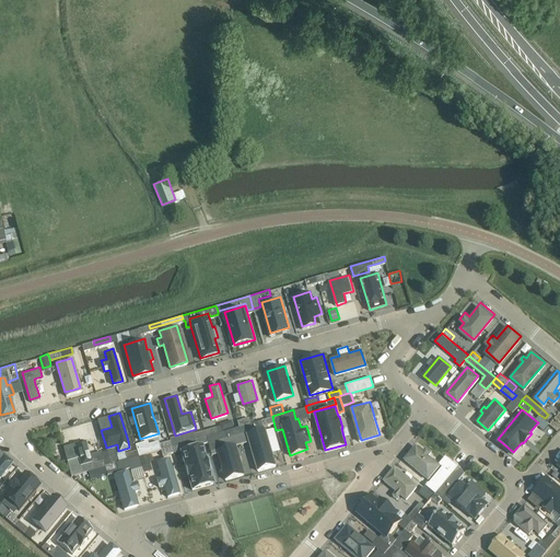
[(534,419),(538,422),(537,424),(544,428),(549,422),(545,418),(538,414),(534,419)]
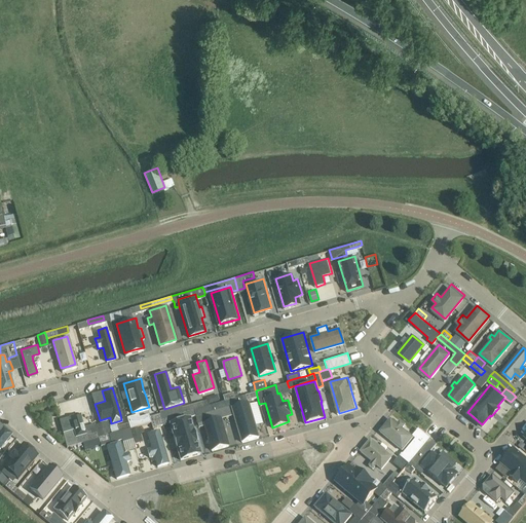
[(256,390),(246,394),(247,399),(257,396),(256,390)]
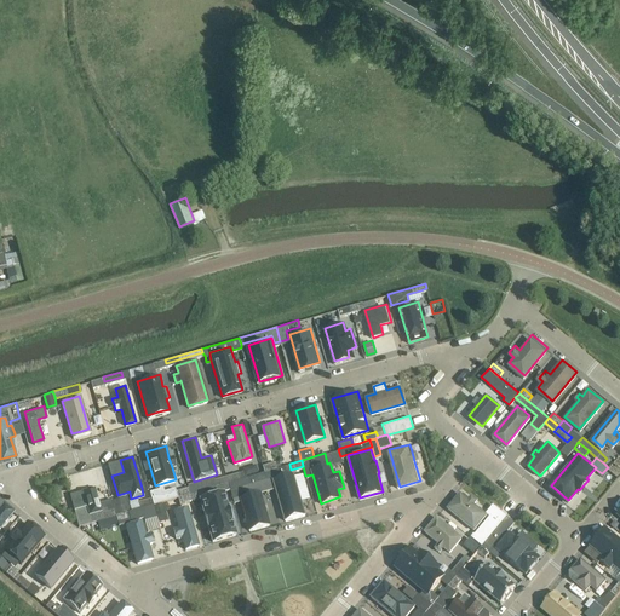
[(245,475),(259,470),(257,462),(242,467),(244,471),(245,475)]
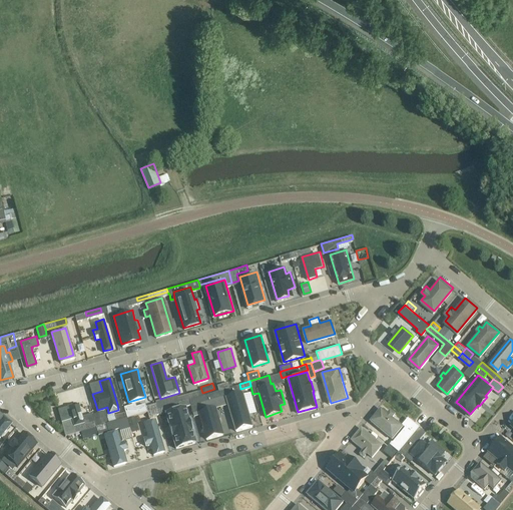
[(229,387),(218,390),(220,396),(226,395),(237,391),(236,390),(235,385),(232,386),(229,387)]
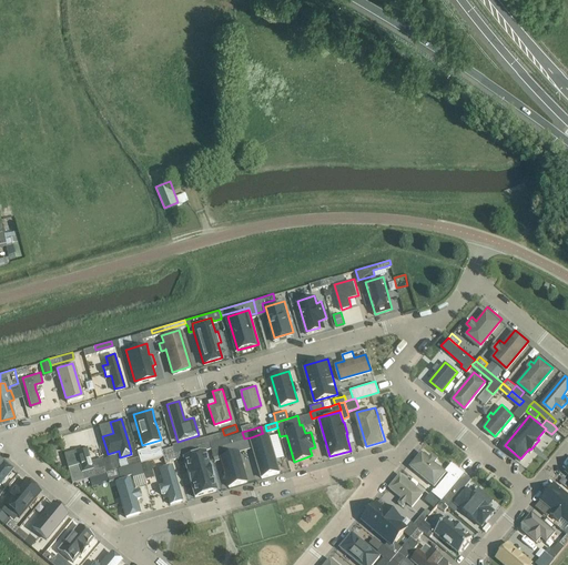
[(217,432),(206,436),(208,442),(220,439),(217,432)]
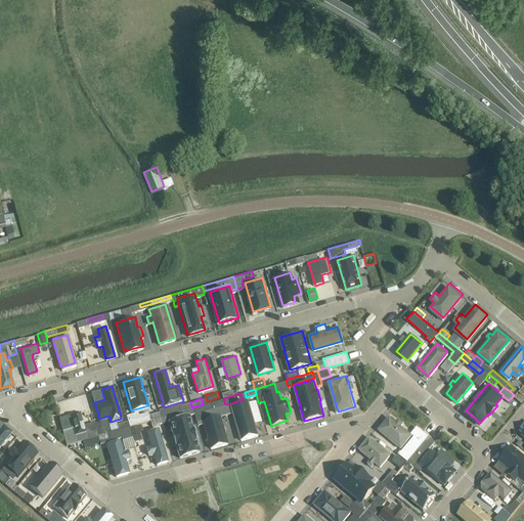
[(225,404),(223,398),(203,404),(191,407),(193,414),(195,421),(207,418),(205,410),(225,404)]
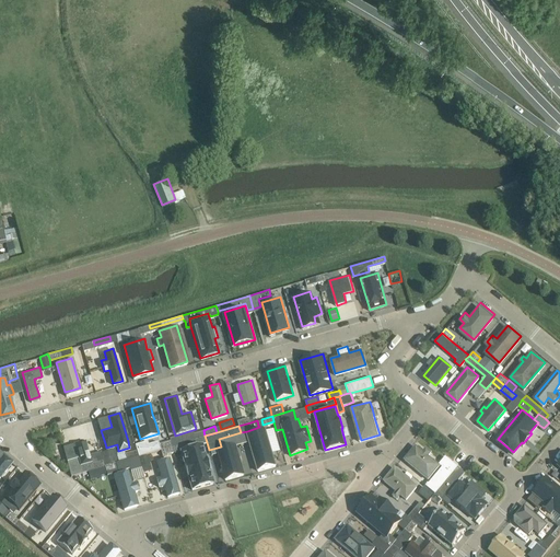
[(278,464),(267,427),(247,432),(258,468),(278,464)]
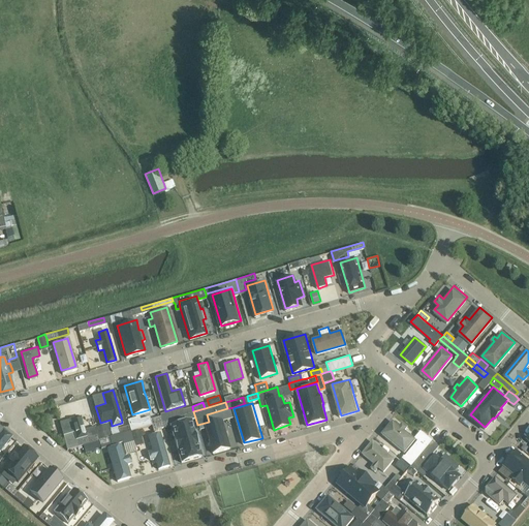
[(169,410),(159,413),(160,414),(161,421),(172,418),(184,414),(182,408),(181,406),(169,410)]
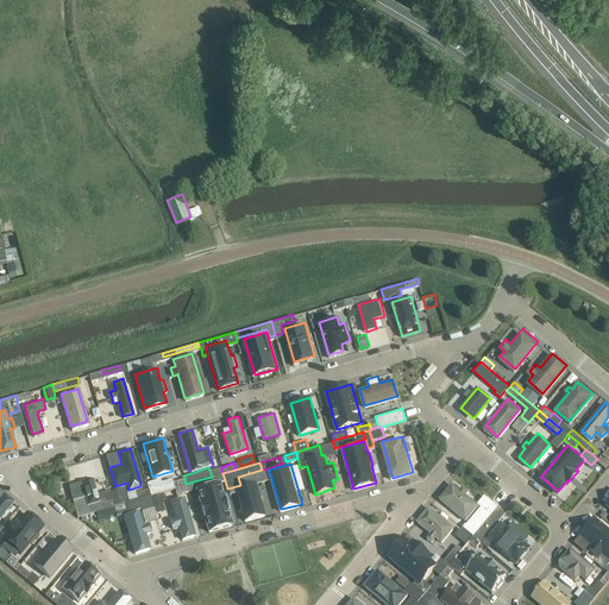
[(221,467),(209,470),(212,477),(223,473),(221,467)]
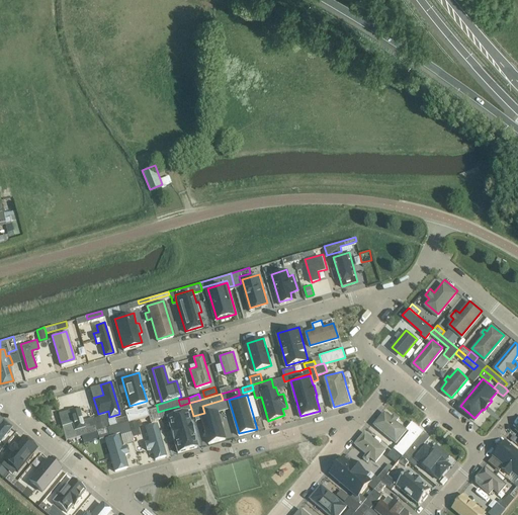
[(180,406),(168,409),(170,415),(191,409),(189,403),(180,406)]
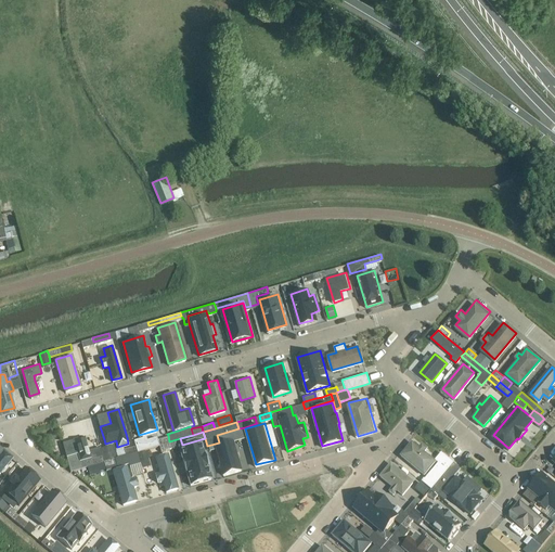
[(157,438),(157,436),(146,438),(146,435),(133,439),(138,450),(159,445),(157,438)]
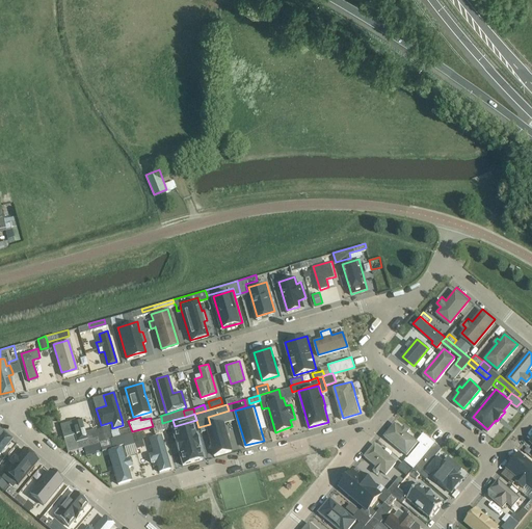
[(161,417),(151,420),(153,426),(162,423),(161,417)]
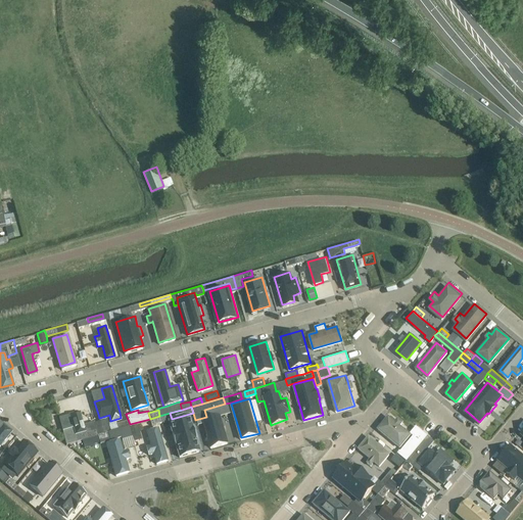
[(69,415),(58,418),(61,429),(64,429),(73,426),(75,434),(85,431),(83,423),(80,411),(69,414),(69,415)]
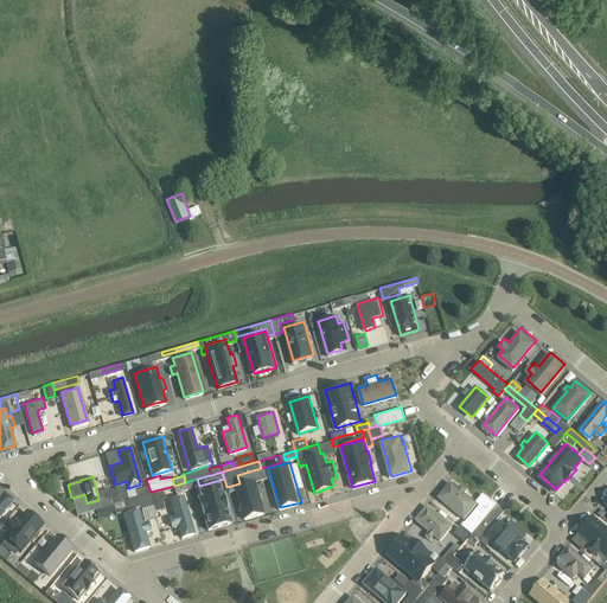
[(218,481),(195,488),(208,530),(231,523),(218,481)]
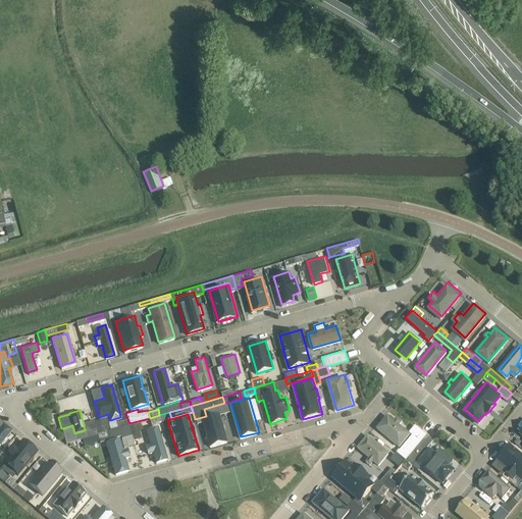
[(219,414),(203,419),(211,446),(227,440),(219,414)]
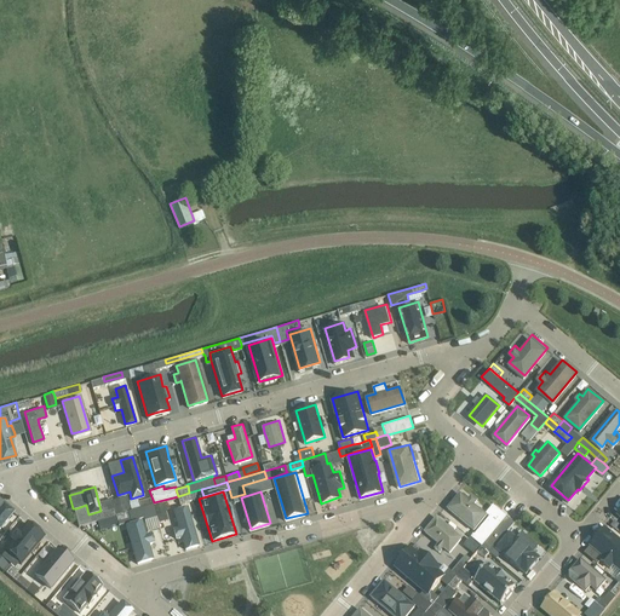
[(459,491),(447,507),(474,530),(487,514),(474,504),(468,499),(459,491)]
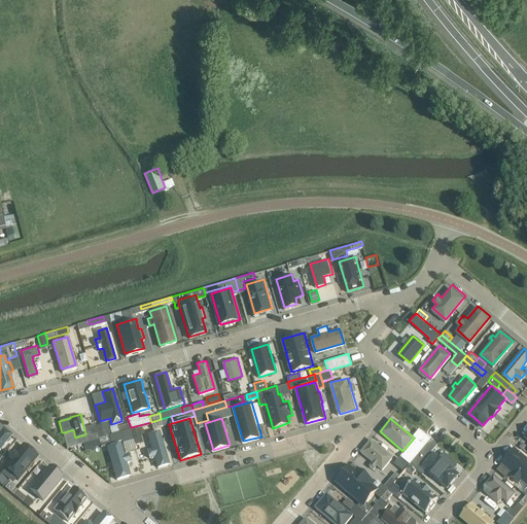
[(106,419),(95,423),(98,434),(109,431),(106,419)]
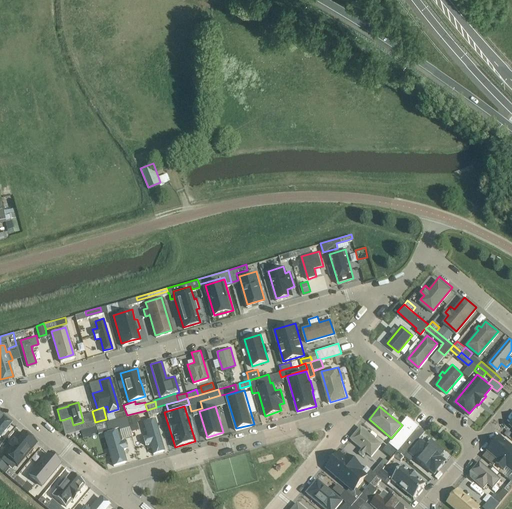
[(156,407),(147,410),(149,415),(158,412),(156,407)]
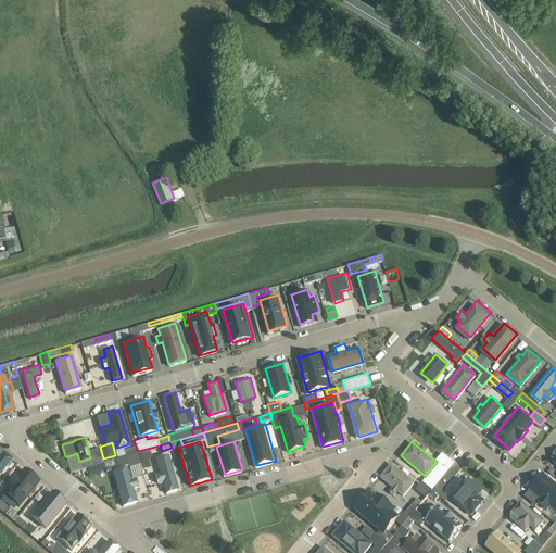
[(135,445),(124,449),(126,455),(137,452),(135,445)]
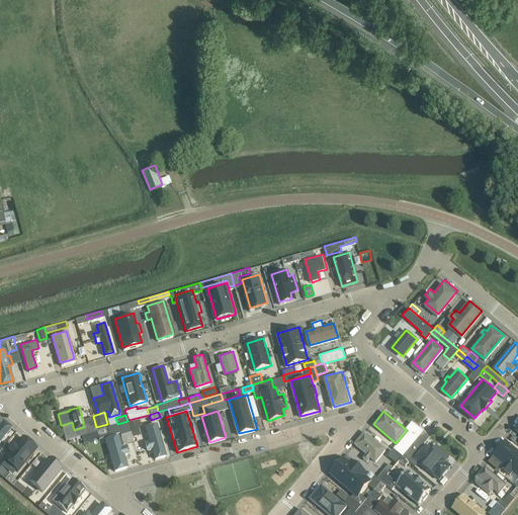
[(0,439),(11,426),(3,419),(0,416),(0,439)]
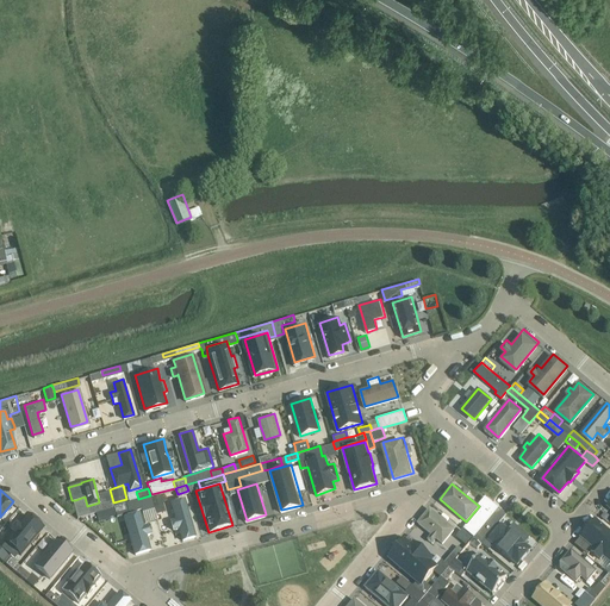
[(109,489),(97,493),(99,503),(101,510),(107,507),(113,506),(109,489)]
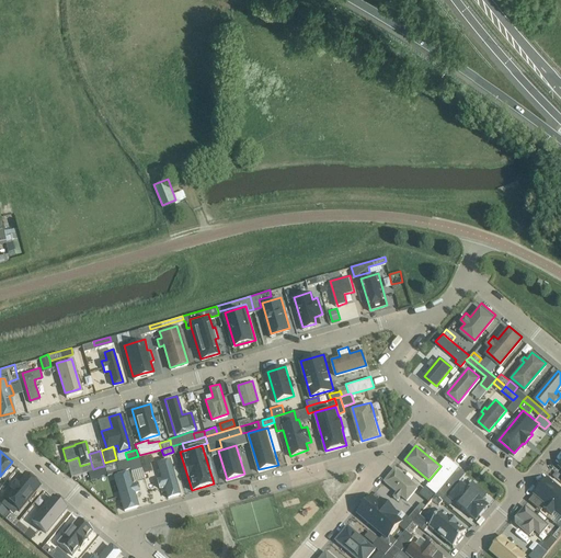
[(150,463),(149,460),(148,455),(147,454),(139,456),(141,466),(150,463)]
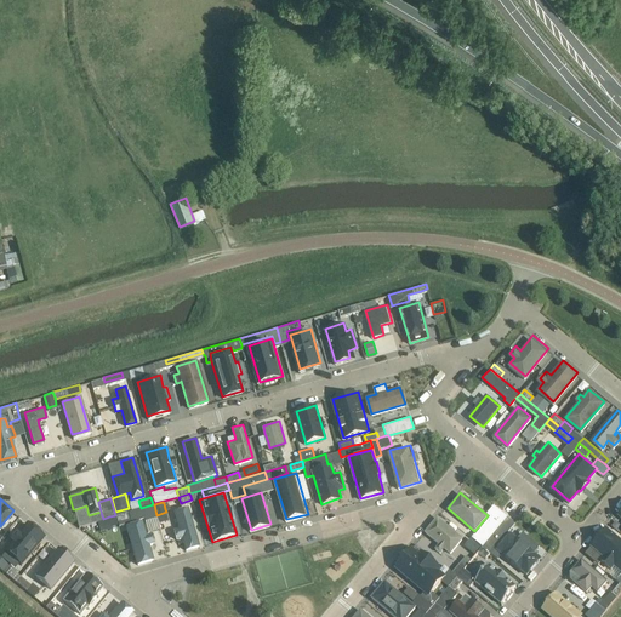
[(131,510),(115,515),(118,523),(118,524),(143,516),(144,519),(157,515),(153,504),(141,508),(131,510)]
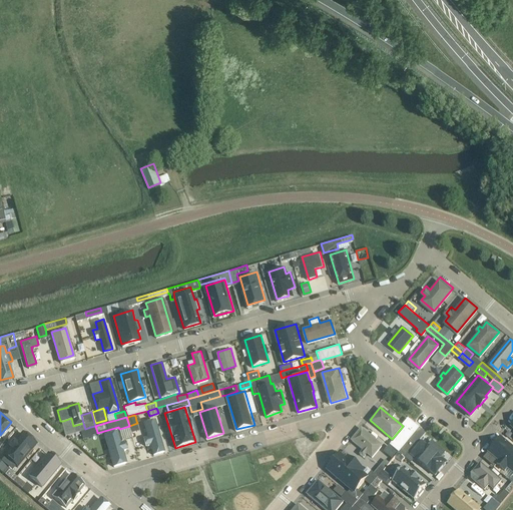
[(393,440),(390,443),(399,450),(419,426),(408,417),(403,424),(406,426),(393,441),(393,440)]
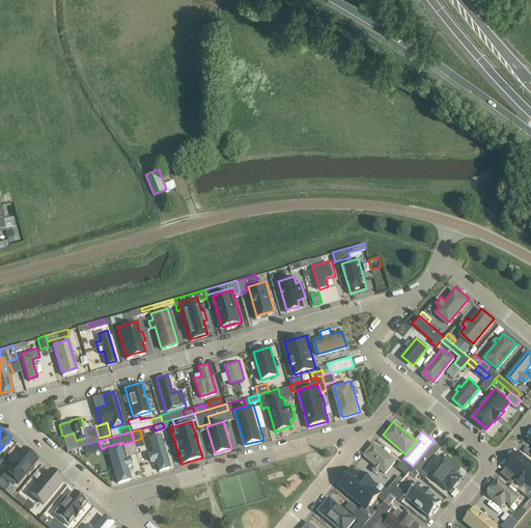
[(65,436),(62,436),(66,450),(88,444),(86,438),(76,441),(74,433),(65,436)]
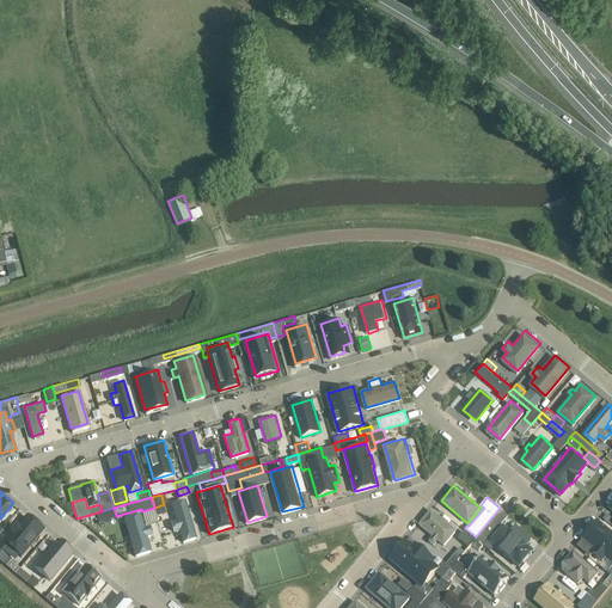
[(177,520),(171,522),(173,533),(178,530),(182,541),(195,538),(184,499),(172,503),(177,520)]
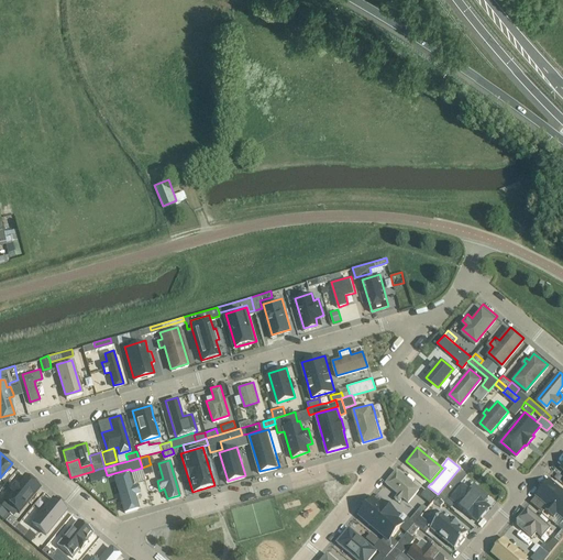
[(408,503),(420,487),(396,468),(384,483),(397,493),(394,497),(399,501),(401,497),(408,503)]
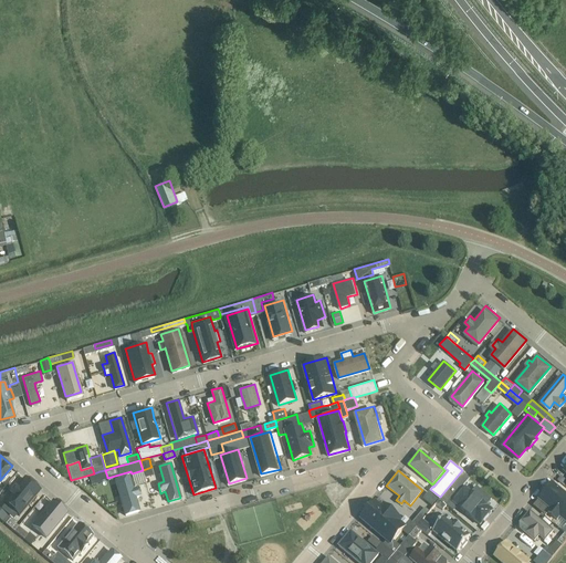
[(469,477),(469,476),(462,470),(440,497),(439,498),(447,503),(448,502),(463,483),(469,477)]
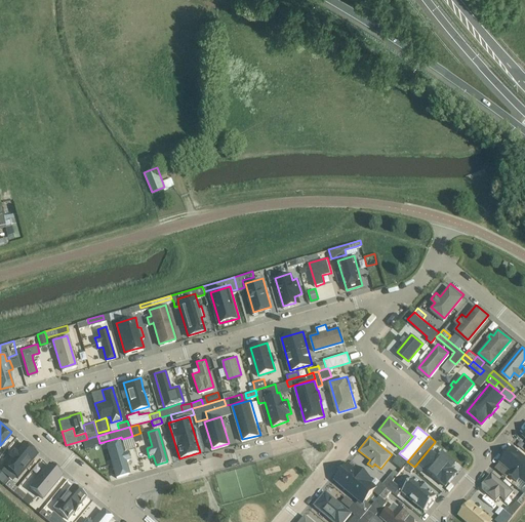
[(119,441),(107,444),(116,477),(128,473),(125,462),(130,459),(128,451),(123,453),(119,441)]
